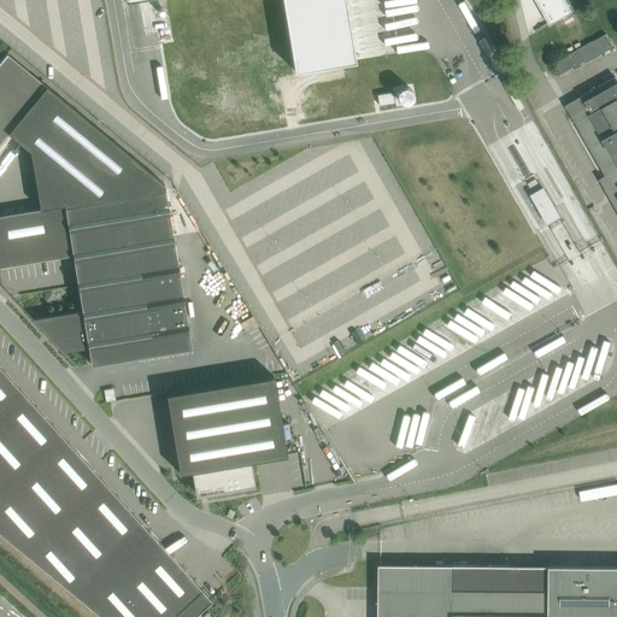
[(123,0),(124,3),(140,0),(282,0),(294,71),(356,62),(345,0),(123,0)]
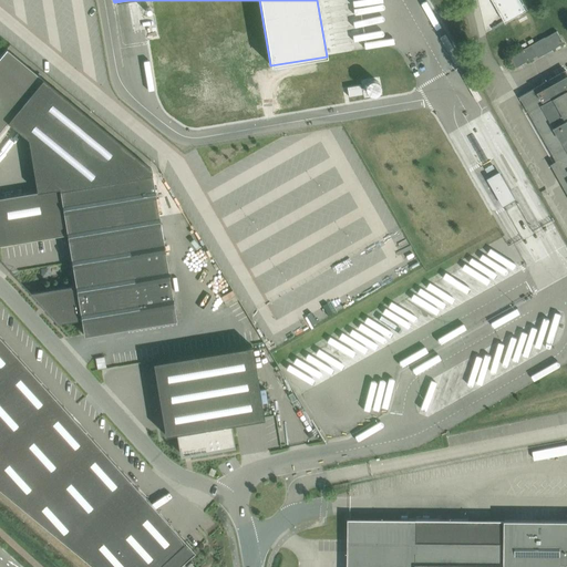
[(526,11),(519,0),(492,0),(505,23),(526,11)]
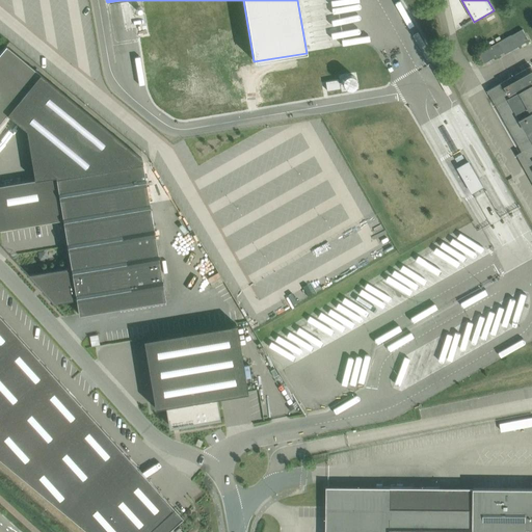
[(523,29),(511,35),(519,47),(529,41),(526,35),(523,29)]
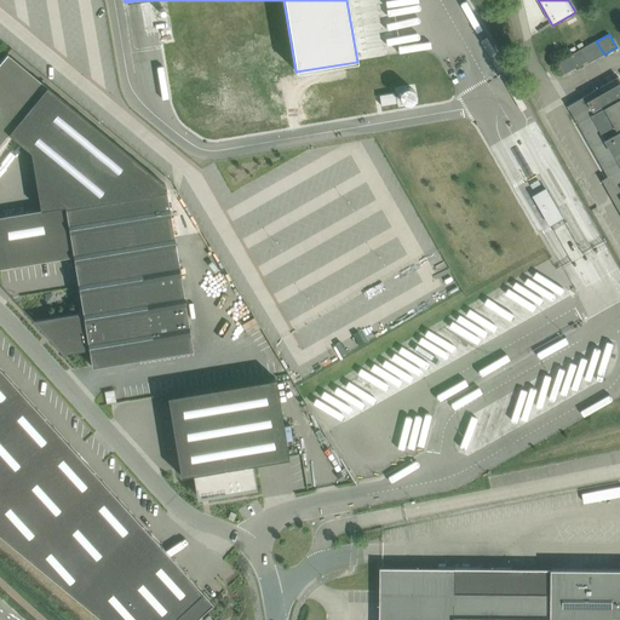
[(566,58),(563,59),(570,70),(587,61),(589,63),(596,59),(587,45),(575,52),(566,58)]
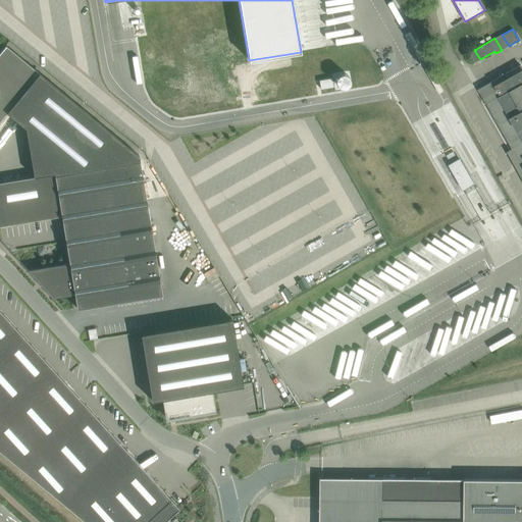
[(0,119),(5,113),(23,128),(32,177),(54,173),(55,174),(140,160),(139,156),(39,72),(6,45),(0,52),(0,119)]
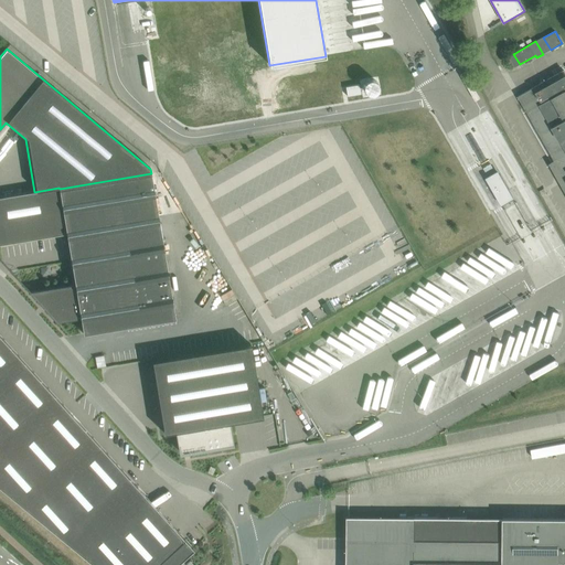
[(564,72),(564,70),(534,87),(518,96),(555,161),(556,160),(564,174),(564,72)]
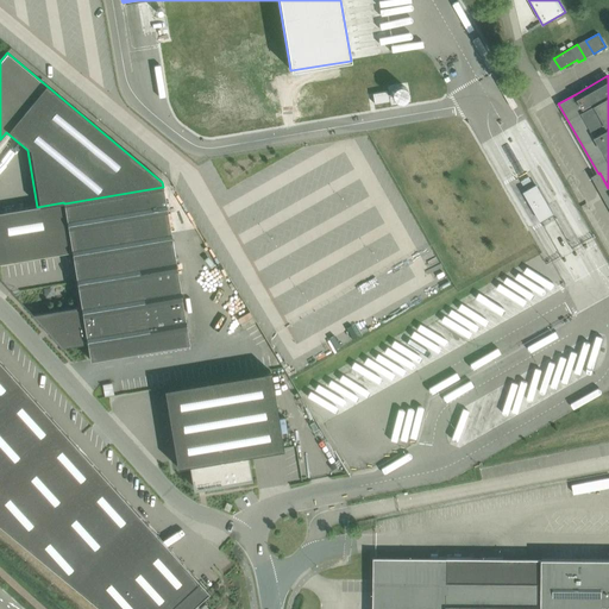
[(391,105),(410,102),(407,82),(387,86),(388,89),(372,92),(374,102),(390,100),(391,105)]
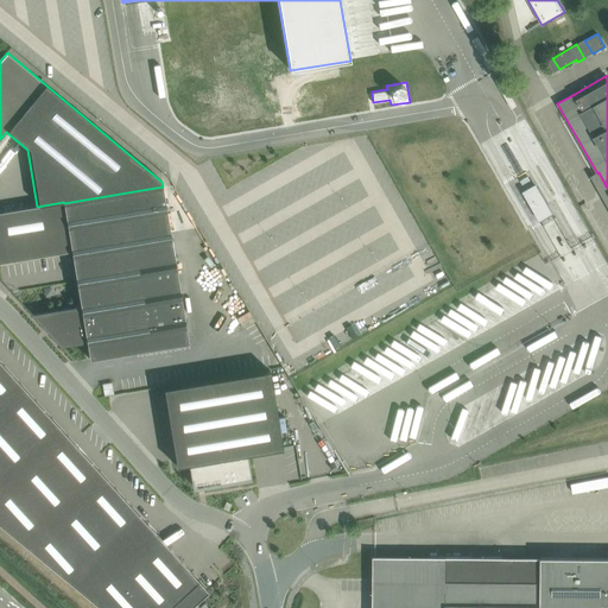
[(431,158),(455,156),(454,144),(430,146),(431,158)]
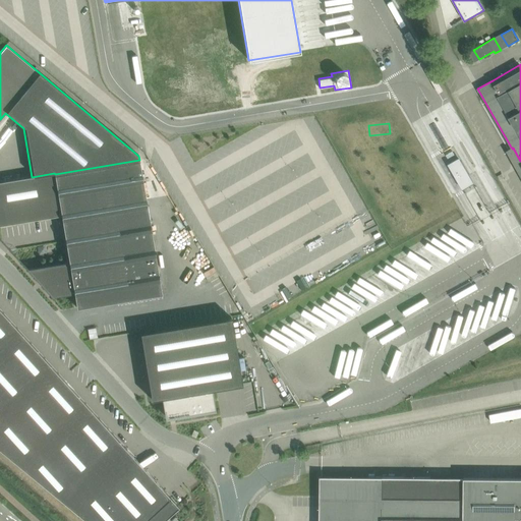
[(340,130),(341,143),(353,142),(352,138),(351,138),(350,129),(346,130),(340,130)]
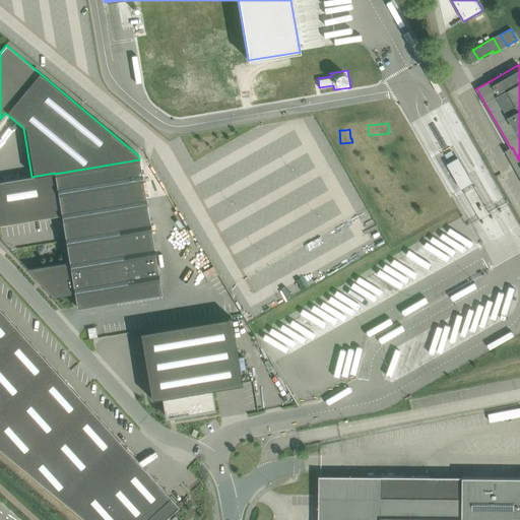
[(264,275),(253,277),(256,273),(316,262),(309,226),(306,224),(296,174),(281,166),(280,156),(277,160),(270,156),(273,151),(263,153),(262,148),(266,147),(258,142),(233,146),(236,159),(233,164),(238,166),(232,176),(223,177),(223,176),(214,190),(209,187),(210,190),(215,194),(234,293),(266,286),(265,281),(262,279),(264,275)]
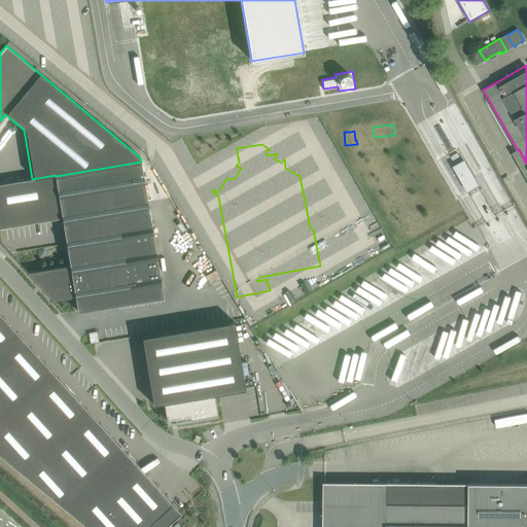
[(465,161),(454,168),(468,194),(469,192),(480,187),(481,186),(465,161)]
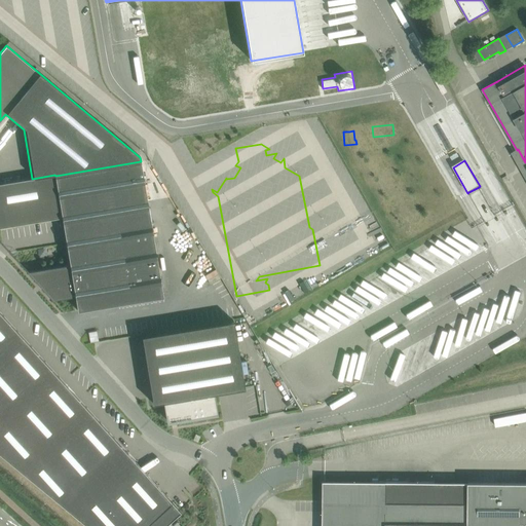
[(0,227),(62,217),(70,264),(28,271),(25,267),(24,268),(54,302),(55,301),(54,300),(75,297),(77,310),(163,297),(141,161),(55,176),(54,175),(32,179),(0,183),(0,227)]
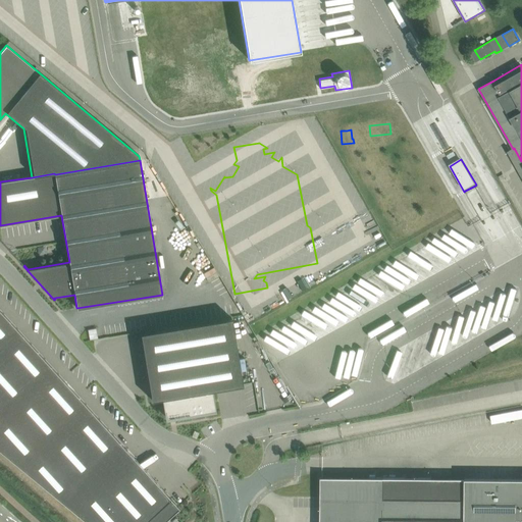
[(178,507),(0,310),(0,449),(88,521),(172,521),(168,516),(178,507)]
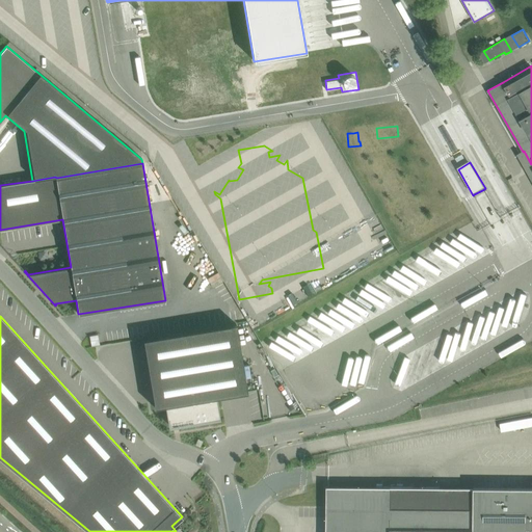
[(236,324),(143,340),(155,407),(165,406),(167,420),(169,420),(170,426),(194,422),(208,420),(217,419),(217,420),(220,420),(217,397),(247,392),(236,324)]
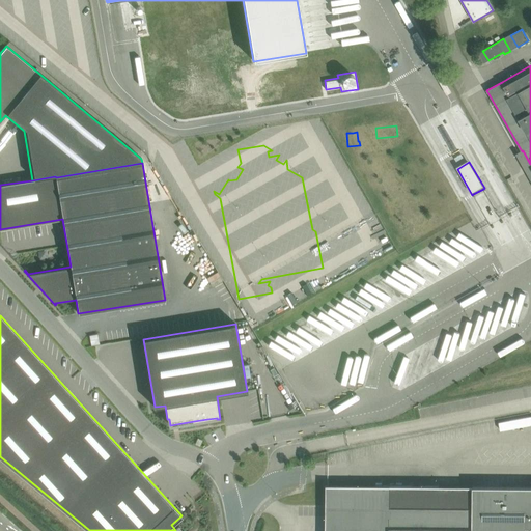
[(273,340),(270,345),(294,360),(297,355),(273,340)]
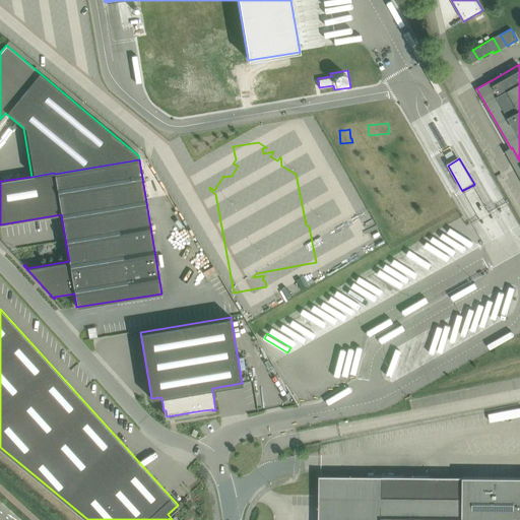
[(274,369),(264,374),(271,387),(281,382),(274,369)]
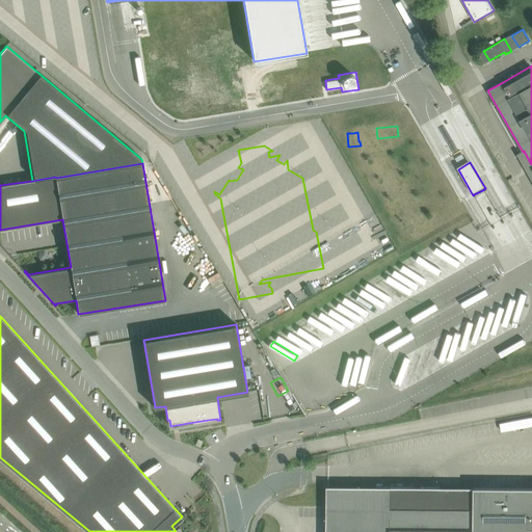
[(501,431),(531,424),(531,416),(499,423),(501,431)]
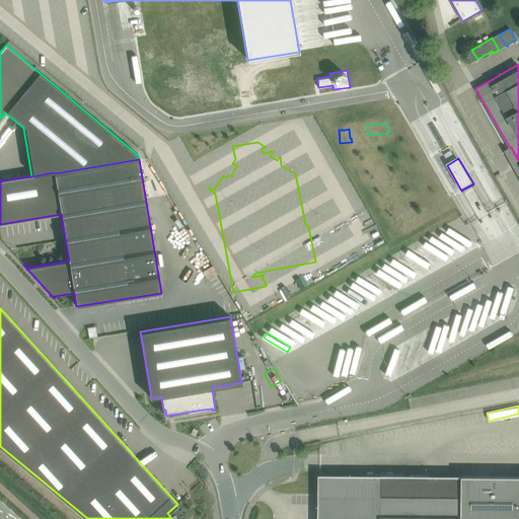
[(518,518),(518,475),(462,475),(461,516),(432,516),(433,489),(429,475),(382,474),(382,495),(318,495),(318,518),(518,518)]
